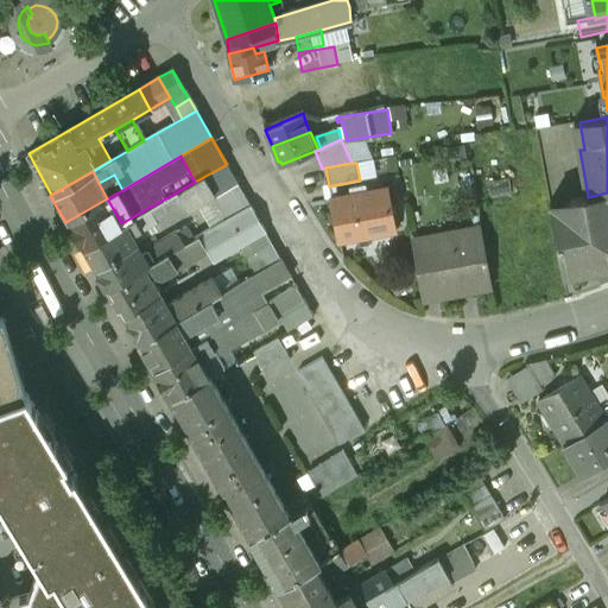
[(331,198),(340,242),(396,232),(387,188),(331,198)]
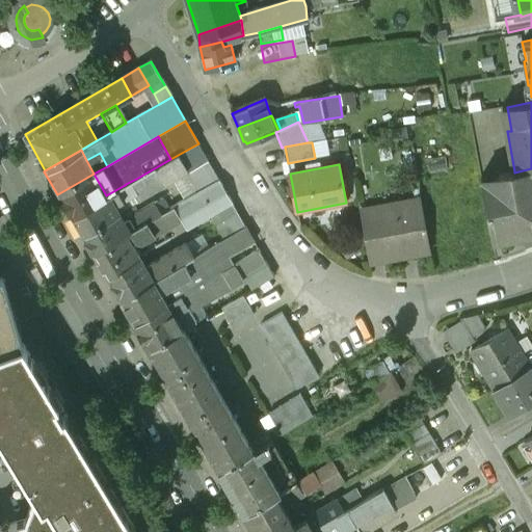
[(514,171),(501,175),(496,182),(483,184),(482,178),(480,179),(491,240),(502,238),(502,234),(531,229),(531,233),(531,232),(531,168),(514,173),(514,171)]
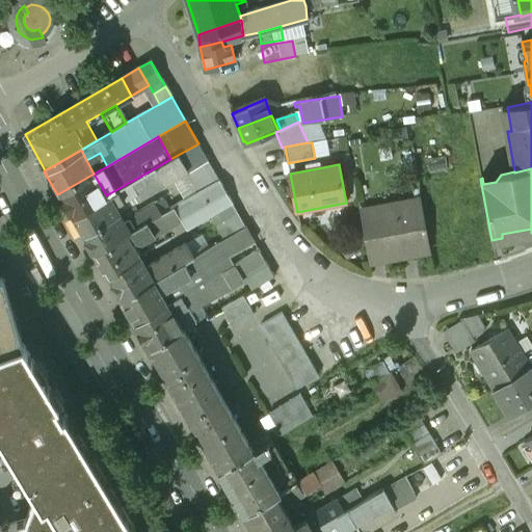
[(94,174),(59,193),(71,215),(106,195),(94,174)]
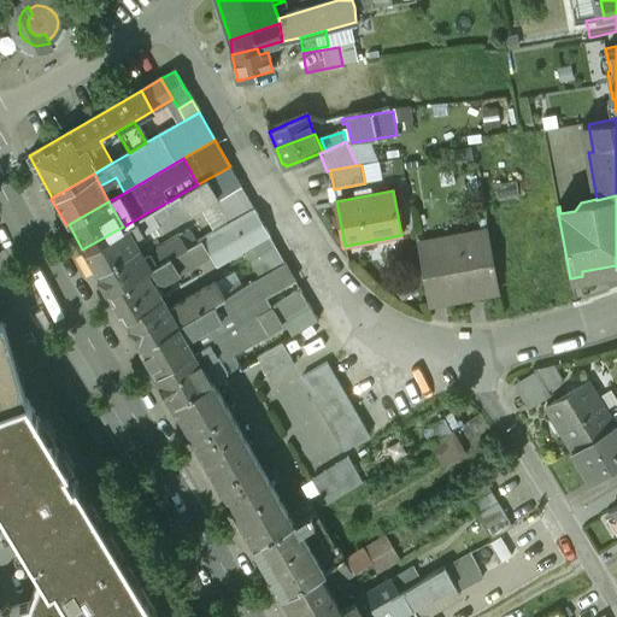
[(158,207),(146,213),(153,227),(170,217),(166,212),(162,215),(158,207)]
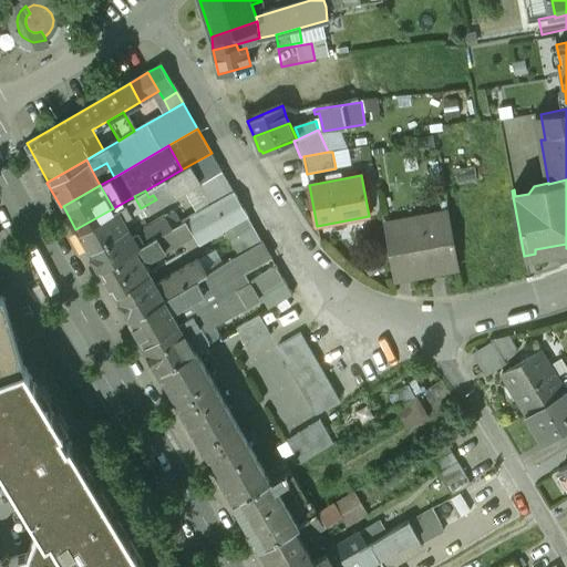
[(234,192),(185,219),(193,234),(198,245),(225,229),(248,216),(234,192)]
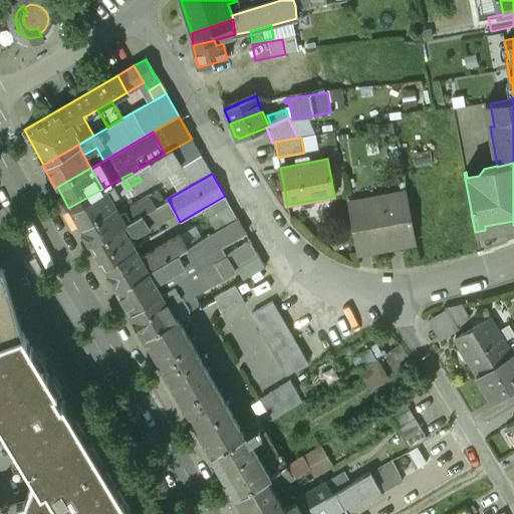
[(102,189),(68,208),(79,225),(113,206),(109,199),(127,190),(127,189),(120,179),(102,189)]
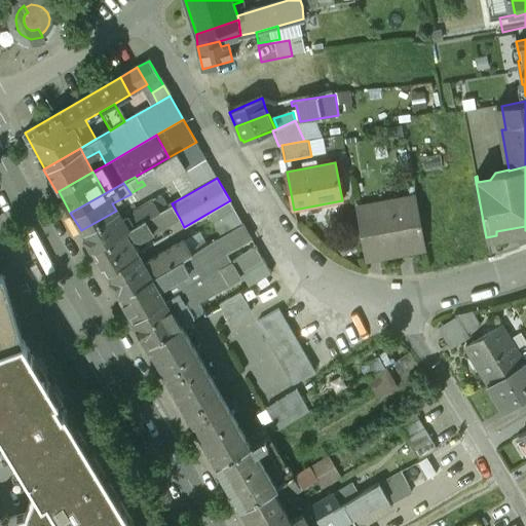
[(416,196),(389,201),(391,214),(372,218),(379,258),(426,249),(416,196)]
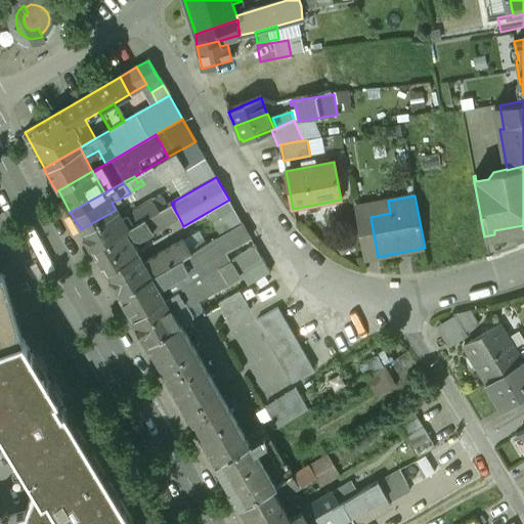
[(156,198),(142,205),(148,215),(158,210),(155,205),(159,202),(156,198)]
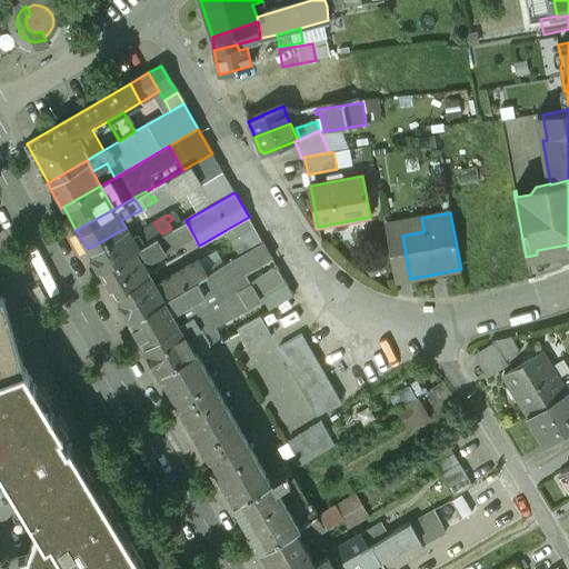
[(249,217),(226,230),(240,255),(262,241),(249,217)]
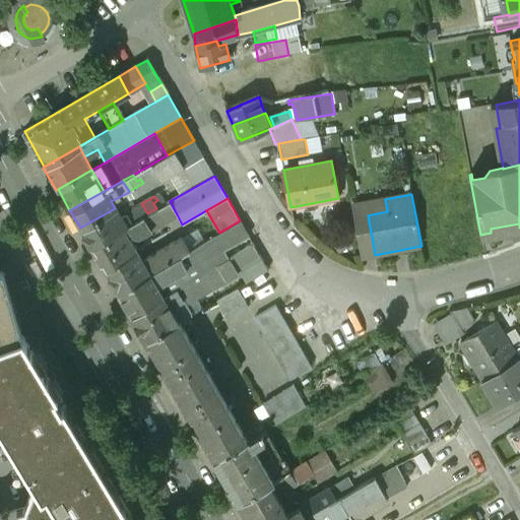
[(147,213),(90,246),(104,269),(136,251),(128,237),(131,235),(137,237),(177,214),(170,201),(156,208),(147,213)]
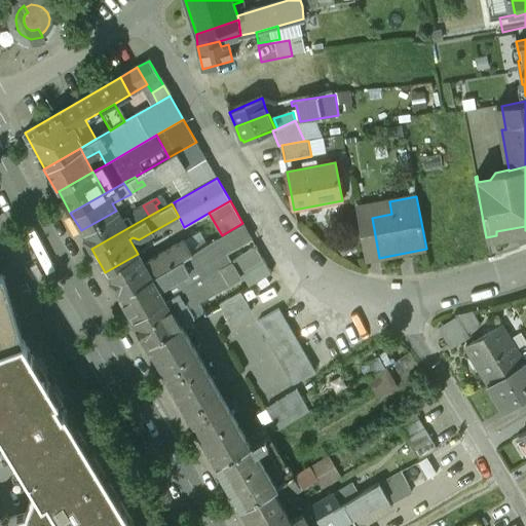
[(116,211),(81,230),(91,249),(149,216),(143,205),(126,215),(126,216),(121,219),(116,211)]
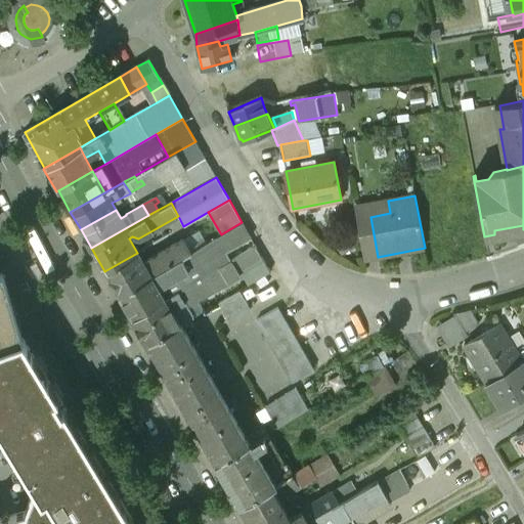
[(370,217),(356,219),(364,259),(378,257),(370,217)]
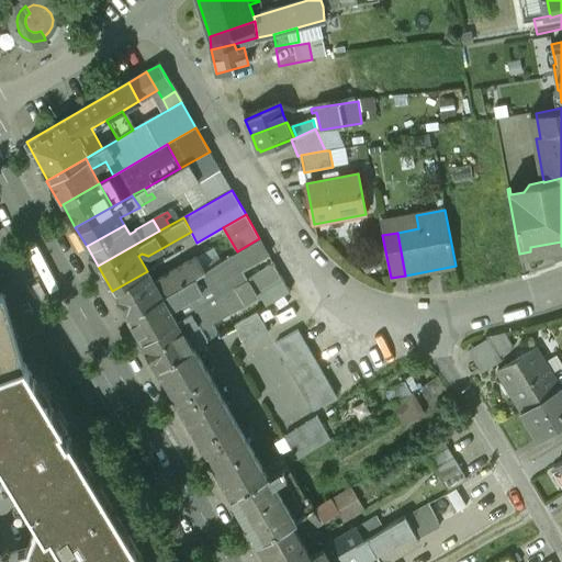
[(204,270),(161,294),(176,319),(247,279),(274,263),(259,238),(237,251),(204,270)]
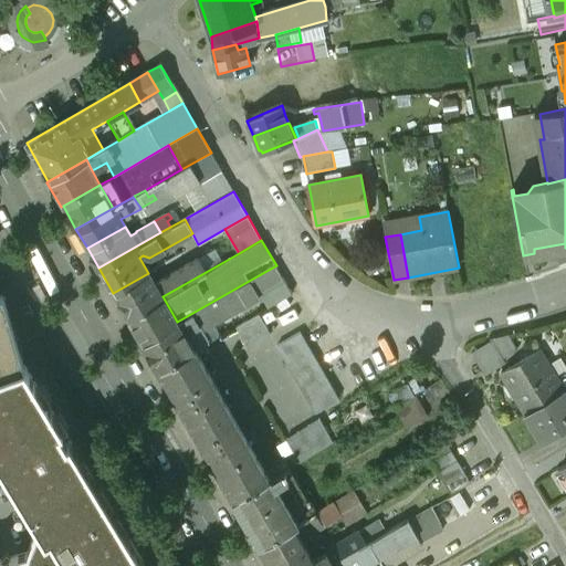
[(148,273),(113,293),(128,316),(163,296),(206,272),(198,257),(154,282),(148,273)]
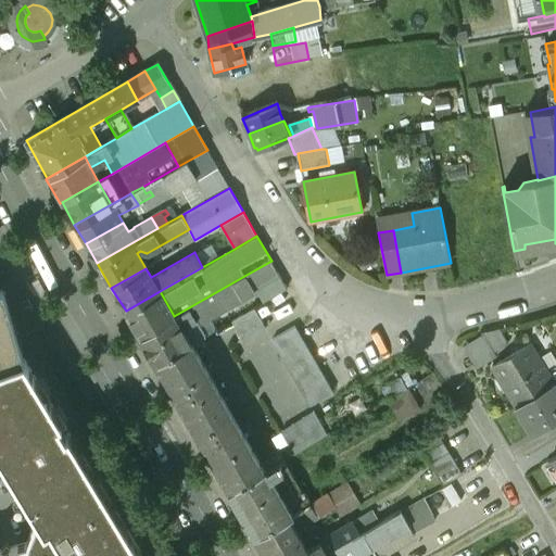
[(272,261),(244,276),(252,291),(279,276),(272,261)]
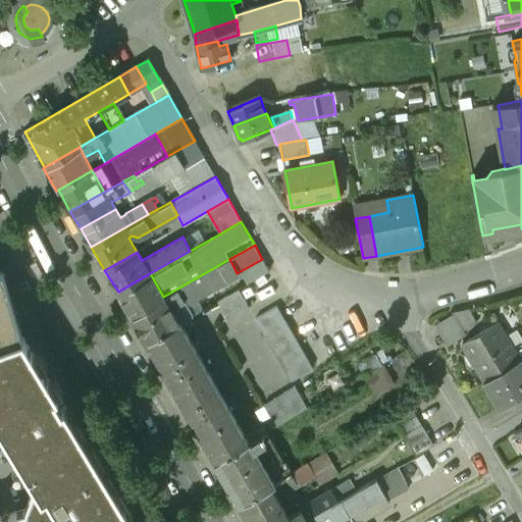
[(163,297),(132,315),(146,341),(179,321),(191,315),(185,305),(238,275),(237,273),(229,259),(163,297)]
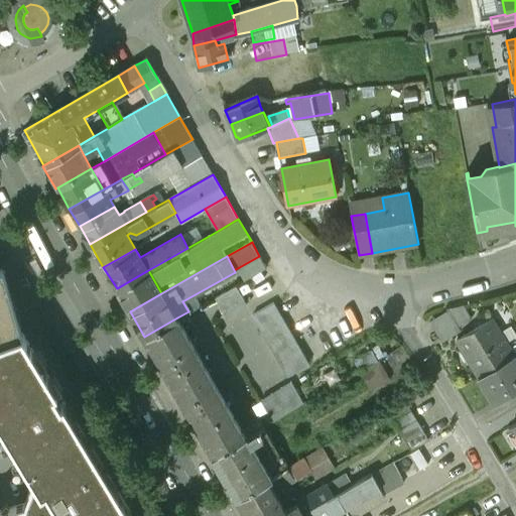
[(0,342),(22,334),(3,268),(0,268),(0,342)]
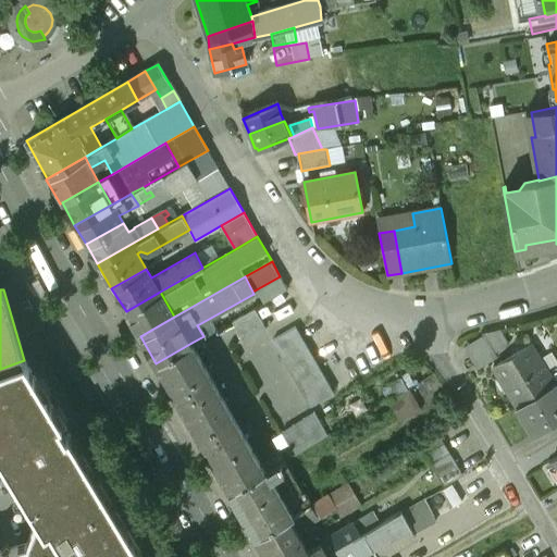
[(160,292),(126,311),(140,336),(174,317),(160,292)]
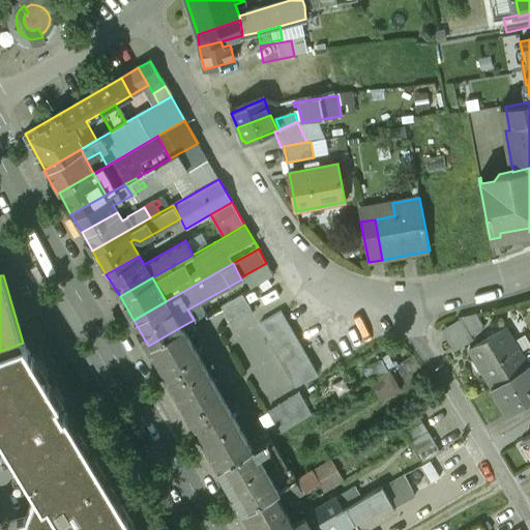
[(253,313),(242,294),(222,305),(232,325),(253,313)]
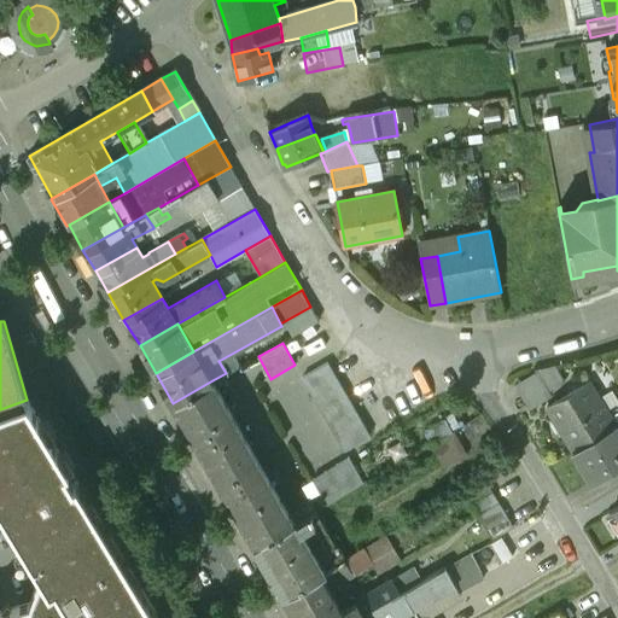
[(512,378),(520,402),(563,388),(553,362),(512,378)]
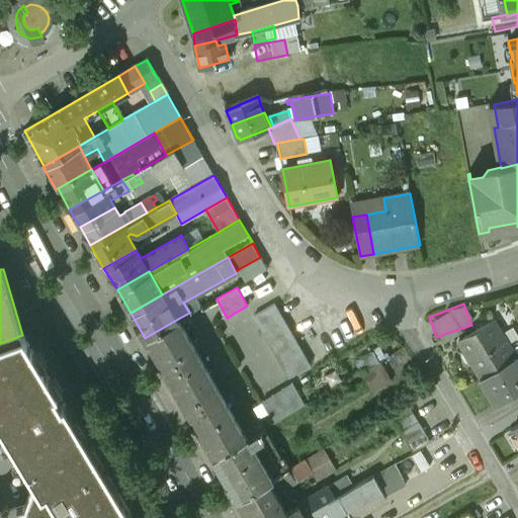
[(310,365),(274,305),(254,317),(289,377),(310,365)]
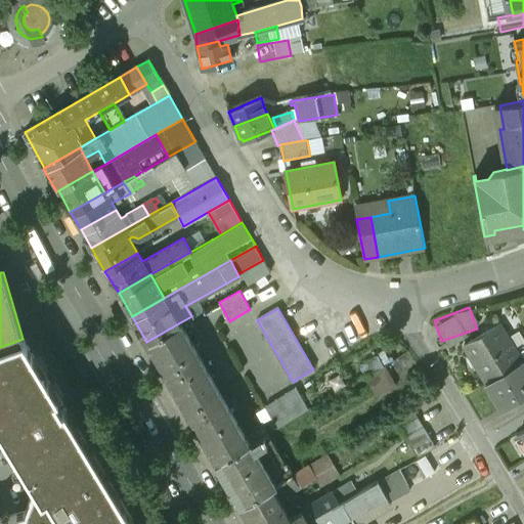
[(250,443),(180,322),(146,342),(216,463),(250,443)]
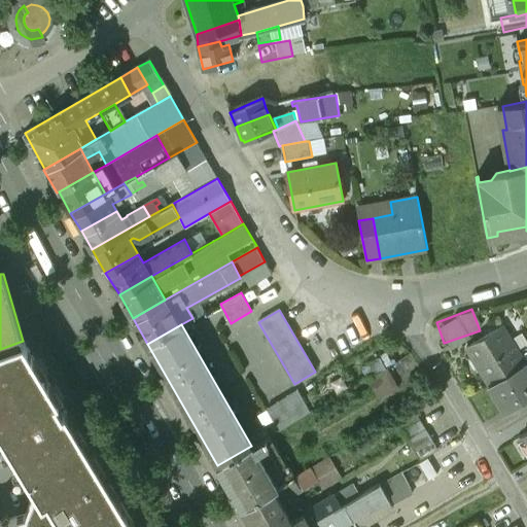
[(501,326),(466,348),(489,385),(523,364),(522,362),(523,361),(514,346),(501,326)]
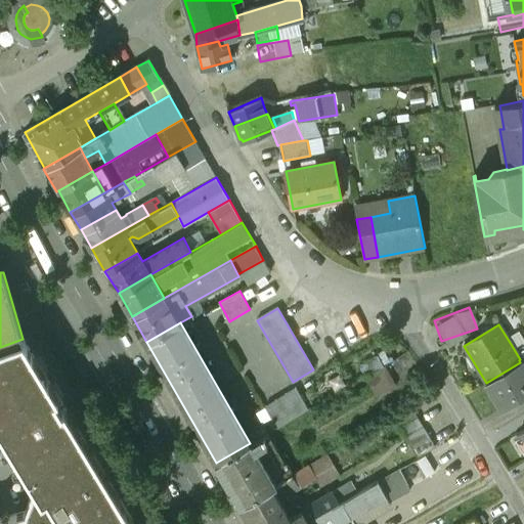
[(23,339),(0,347),(0,431),(28,477),(34,486),(26,509),(10,514),(7,511),(1,517),(0,517),(0,523),(134,523),(134,522),(93,455),(64,408),(61,410),(55,400),(58,398),(23,339)]
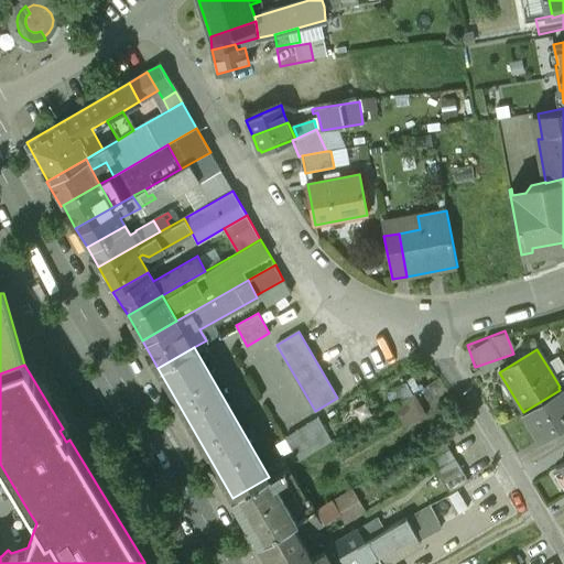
[(560,390),(523,412),(541,441),(563,426),(563,392),(562,389),(560,390)]
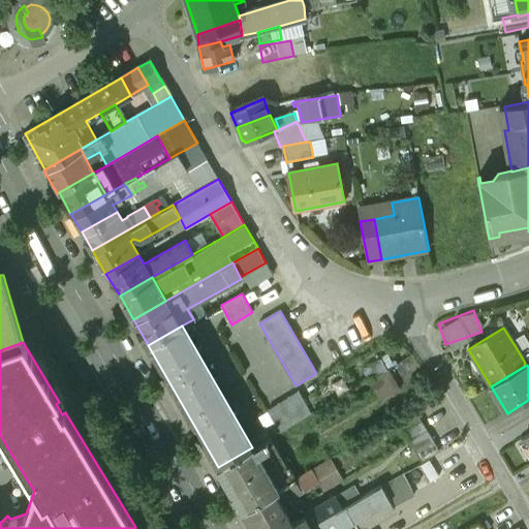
[(390,369),(370,381),(381,401),(401,389),(390,369)]
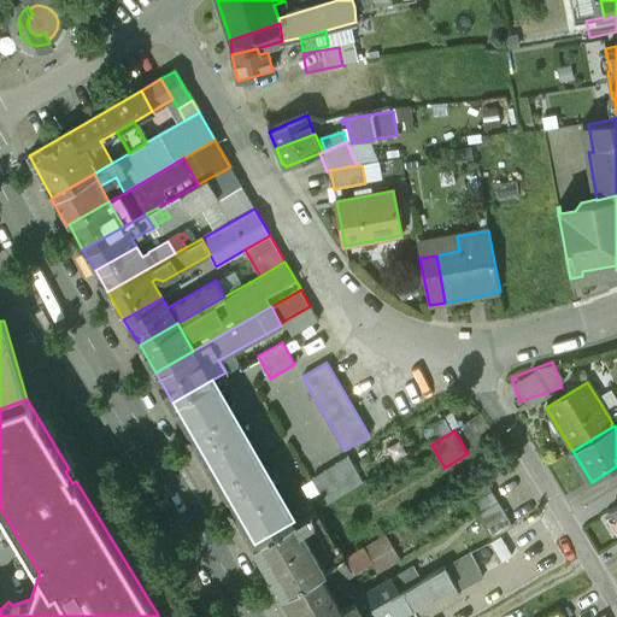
[(363,481),(348,458),(312,480),(327,503),(363,481)]
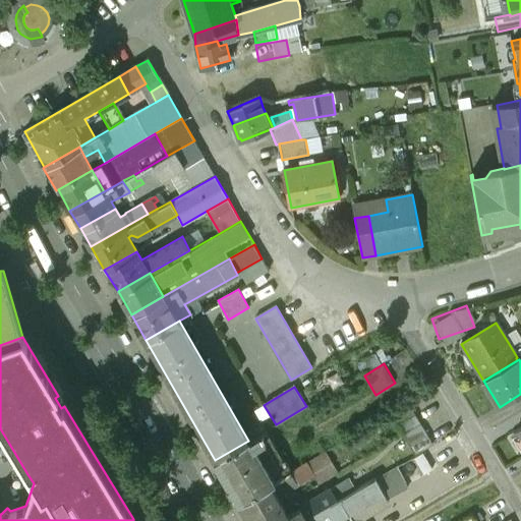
[(410,405),(392,416),(398,427),(399,426),(405,435),(422,424),(410,405)]
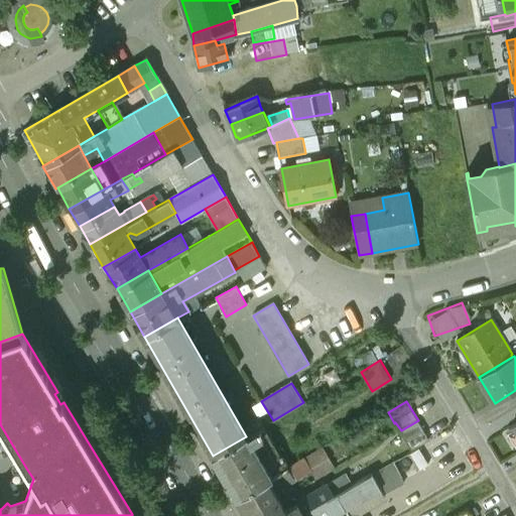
[(420,423),(402,433),(412,450),(430,440),(420,423)]
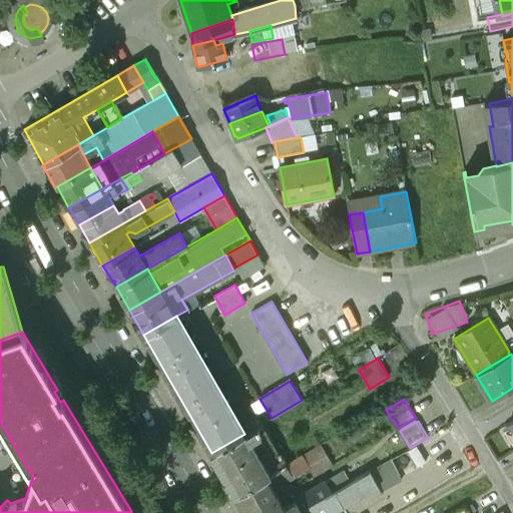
[(244,434),(211,453),(236,494),(288,464),(264,423),(244,434)]
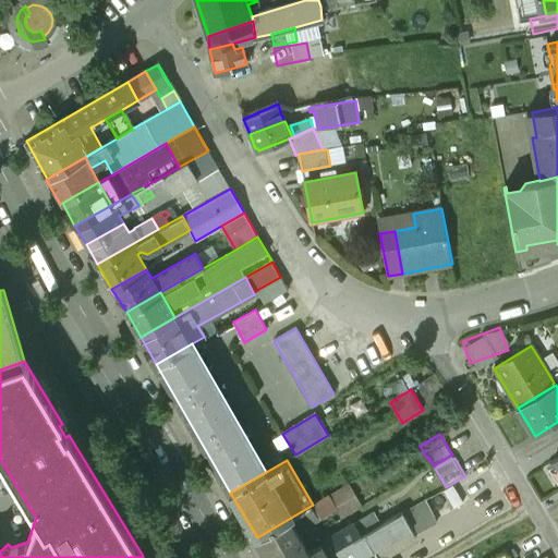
[(329,495),(313,505),(320,519),(337,509),(329,495)]
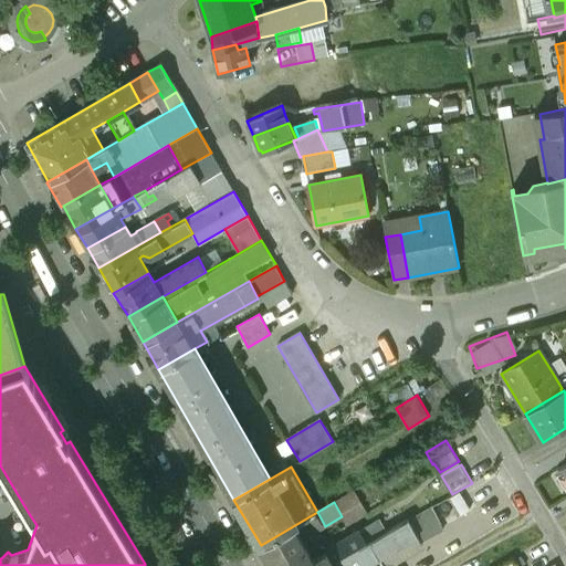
[(432,506),(410,520),(419,536),(422,541),(444,527),(432,506)]
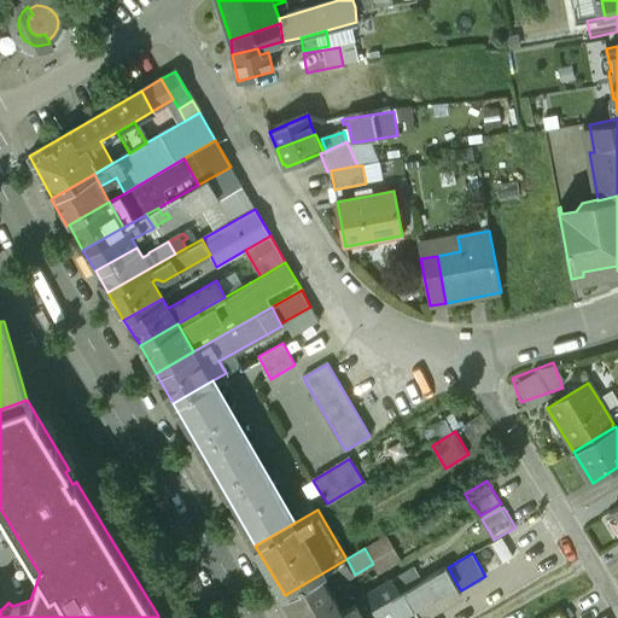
[(347,559),(285,595),(297,617),(303,617),(350,592),(344,581),(355,575),(347,559)]
